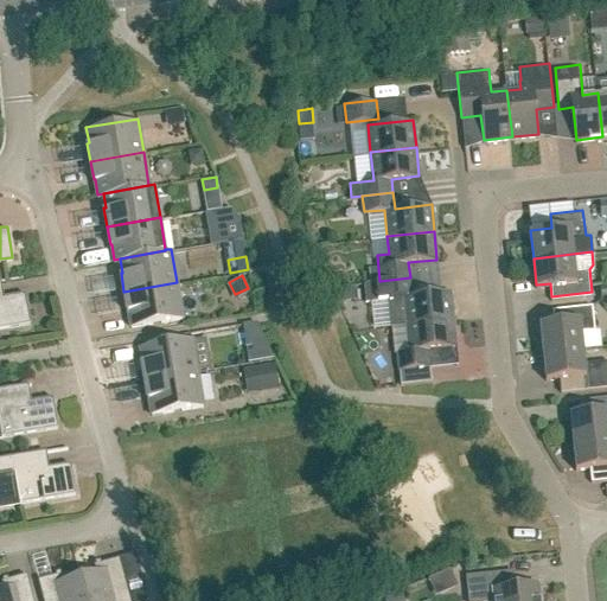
[(407,323),(452,317),(449,289),(411,294),(410,277),(379,281),(364,282),(366,300),(388,298),(391,324),(407,323)]
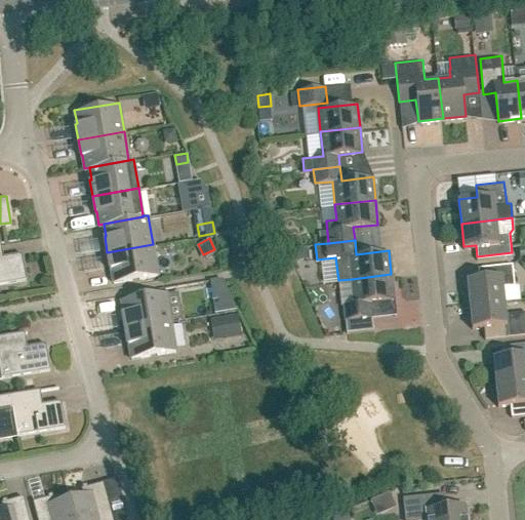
[(153,244),(107,252),(110,268),(111,268),(113,281),(158,274),(153,244)]
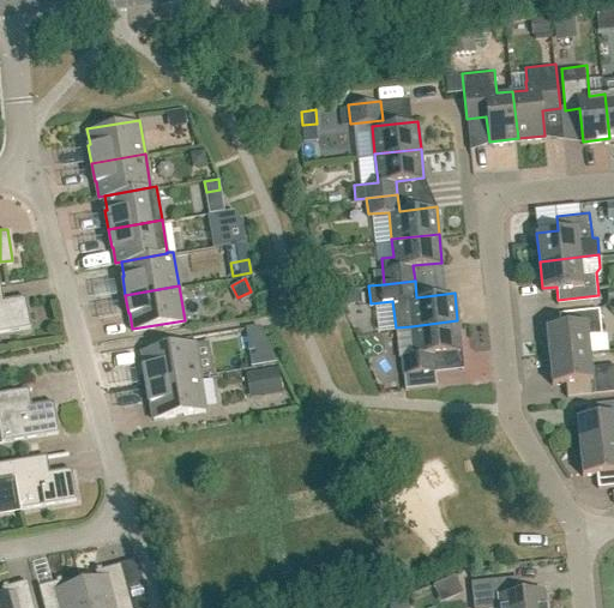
[(0,298),(0,330),(30,325),(25,294),(0,298)]
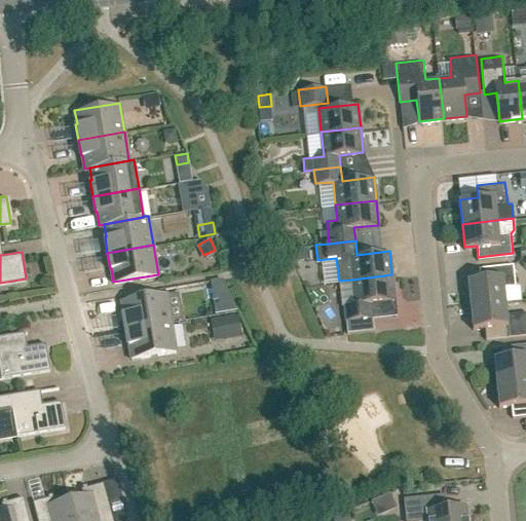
[(471,303),(505,299),(503,285),(516,283),(514,262),(479,265),(480,277),(467,278),(471,303)]
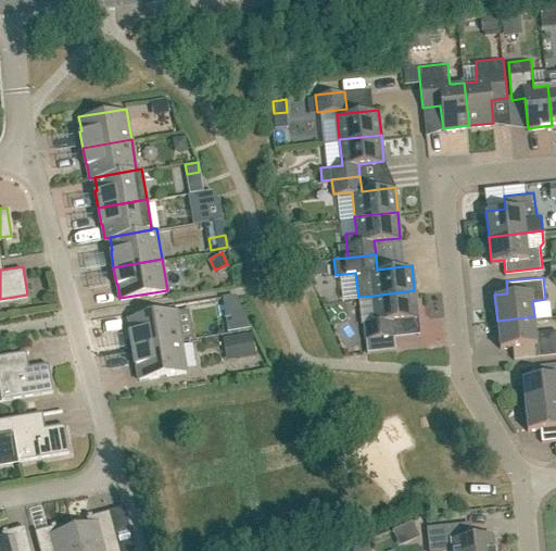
[(373,296),(358,297),(361,323),(364,323),(365,337),(367,350),(395,348),(394,335),(392,318),(417,316),(414,290),(373,296)]
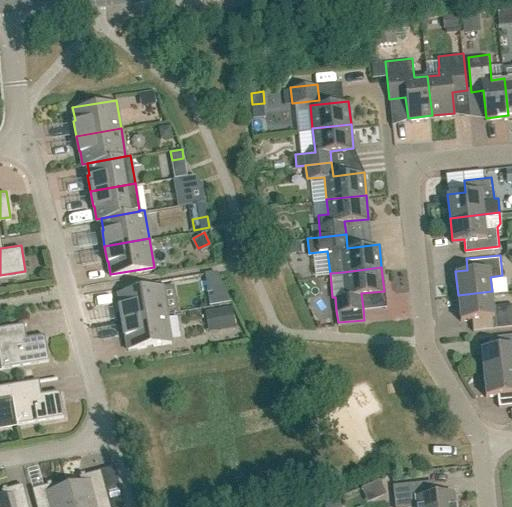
[(209,302),(231,298),(219,275),(206,277),(209,302)]
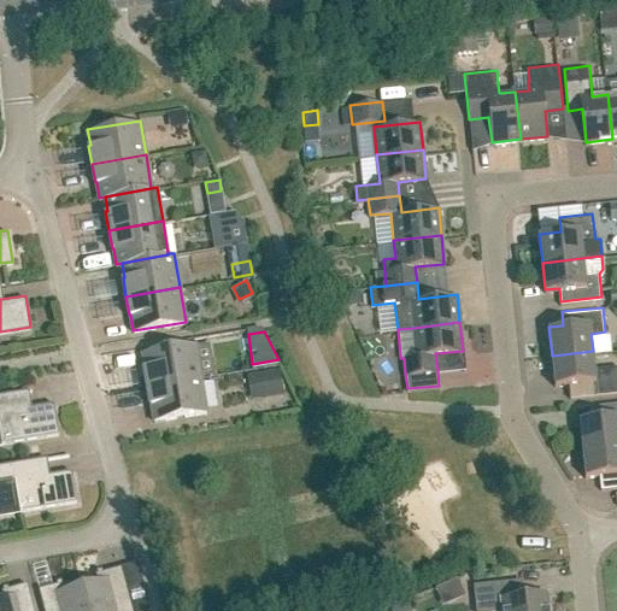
[(219,371),(211,339),(204,341),(212,372),(219,371)]
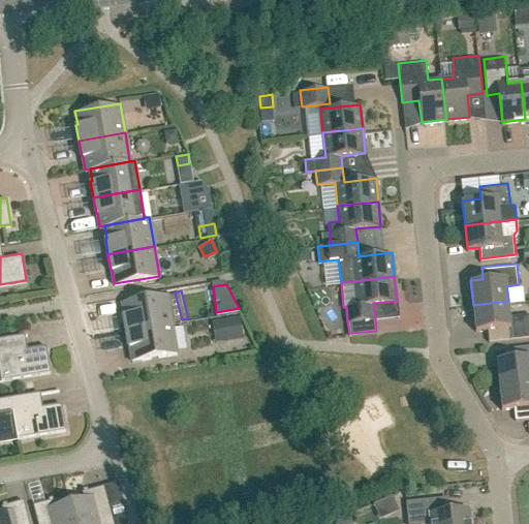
[(125,330),(172,322),(166,293),(122,301),(124,314),(123,314),(125,330)]
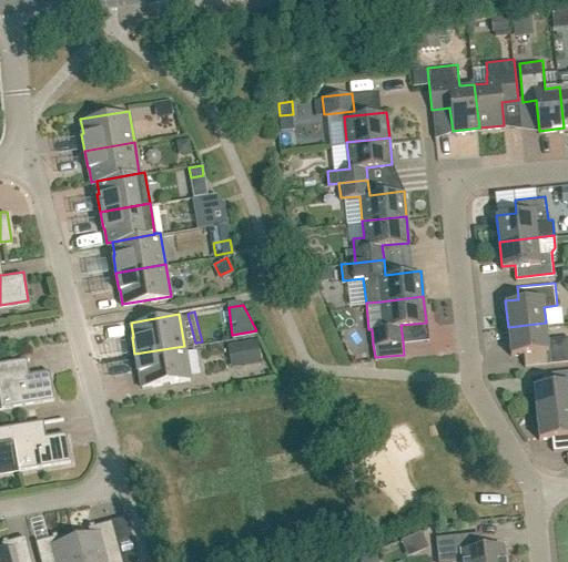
[(567,334),(547,337),(546,323),(508,327),(510,353),(524,351),(525,364),(563,359),(567,358),(567,334)]
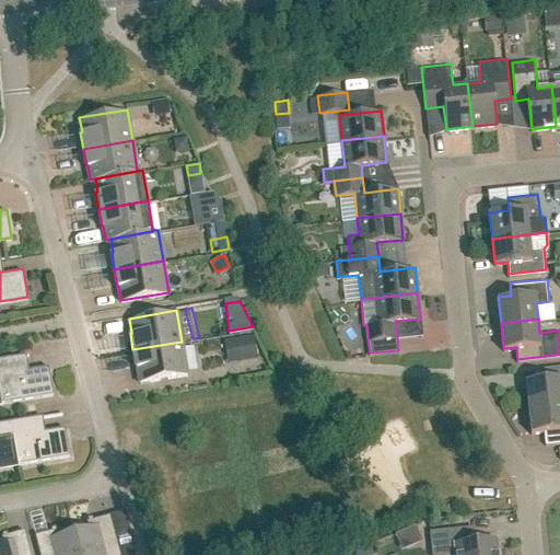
[(232,365),(263,362),(260,330),(230,332),(232,365)]
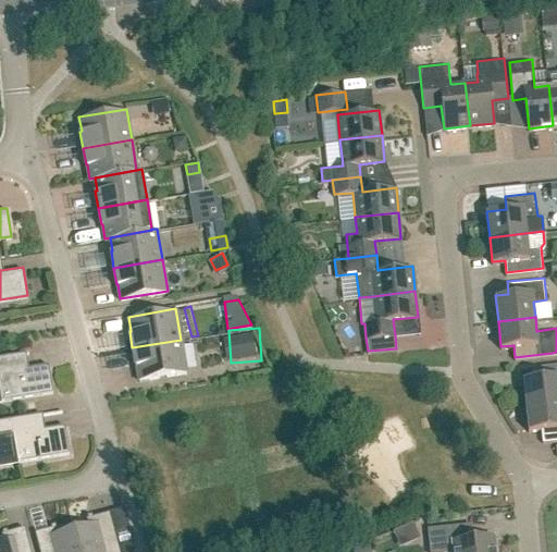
[(181,340),(132,347),(135,365),(136,365),(138,379),(186,370),(181,340)]
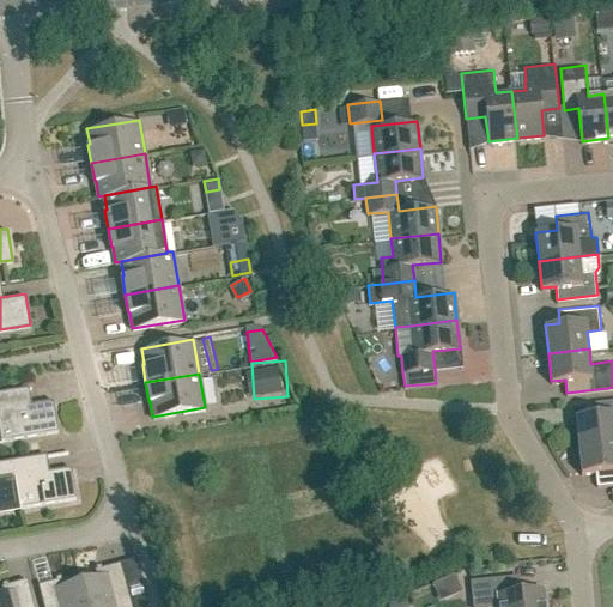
[(25,404),(22,387),(0,389),(0,438),(58,429),(53,399),(25,404)]
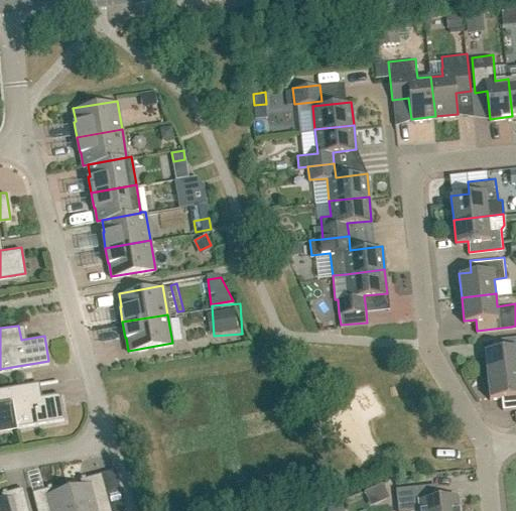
[(487,373),(515,370),(515,335),(500,337),(502,348),(485,350),(487,373)]
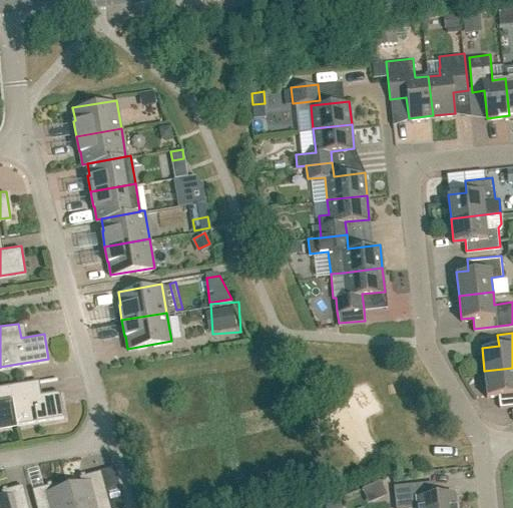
[(512,368),(484,371),(486,395),(498,393),(499,405),(512,403),(512,368)]
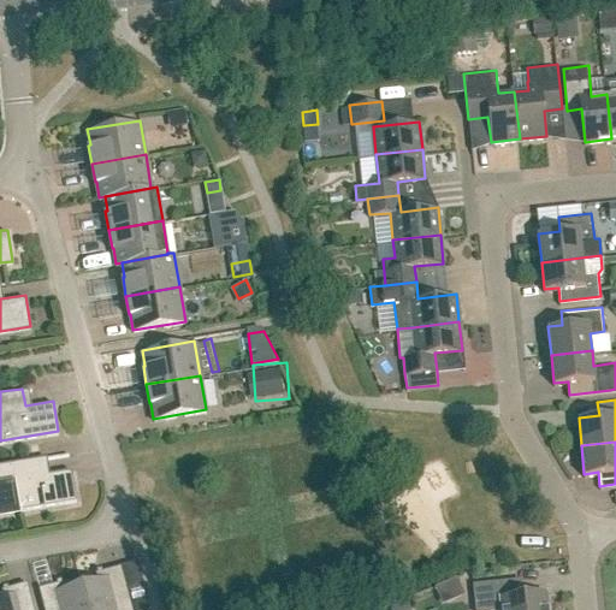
[(43,473),(40,456),(0,462),(0,510),(7,509),(7,510),(76,498),(71,468),(43,473)]
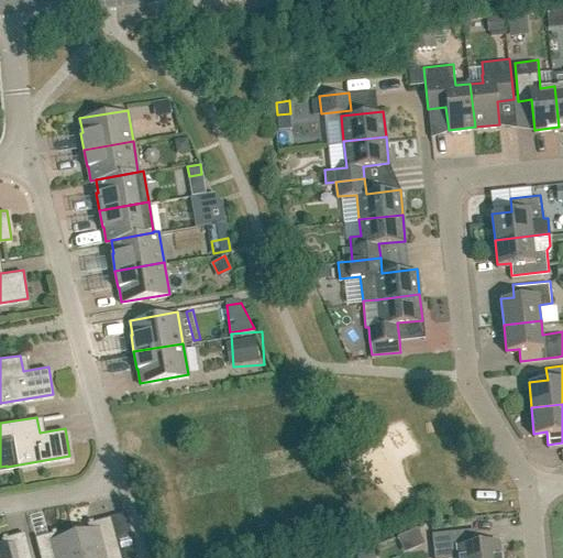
[(41,532),(53,528),(48,509),(36,511),(41,532)]
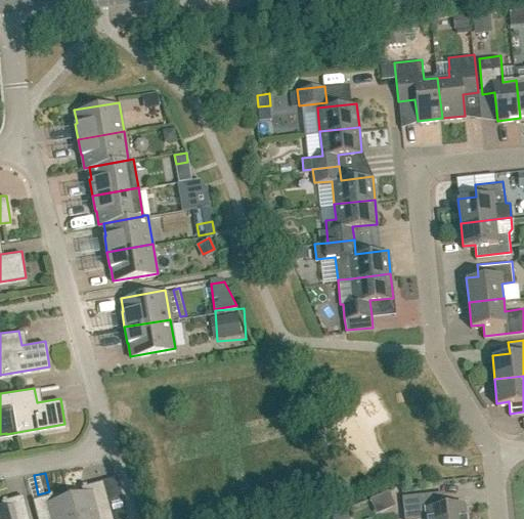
[(69,495),(75,518),(113,518),(102,480),(81,485),(83,492),(69,495)]
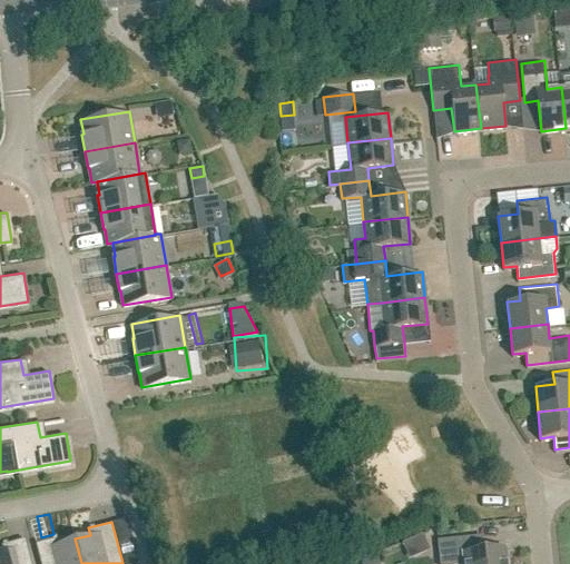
[(507,563),(504,546),(475,550),(473,534),(438,538),(440,563),(450,563),(463,563),(507,563)]
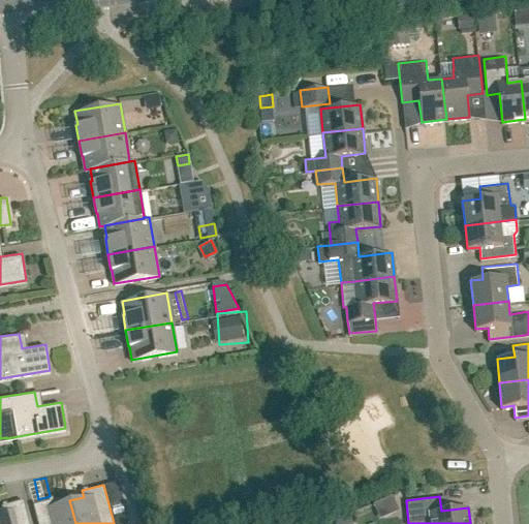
[(75,523),(69,500),(56,504),(55,497),(33,503),(37,523),(75,523)]
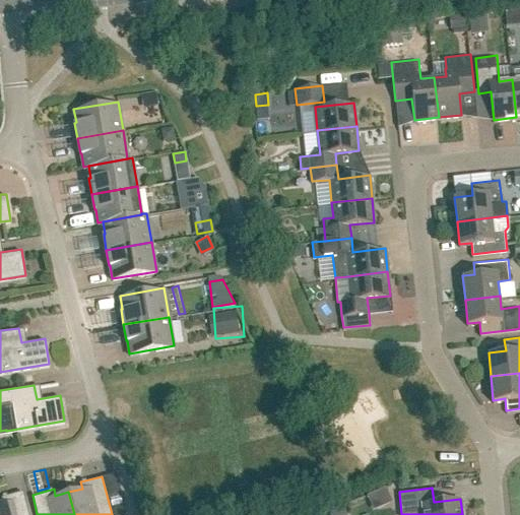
[(0,503),(0,514),(28,514),(22,490),(1,496),(3,502),(0,503)]
